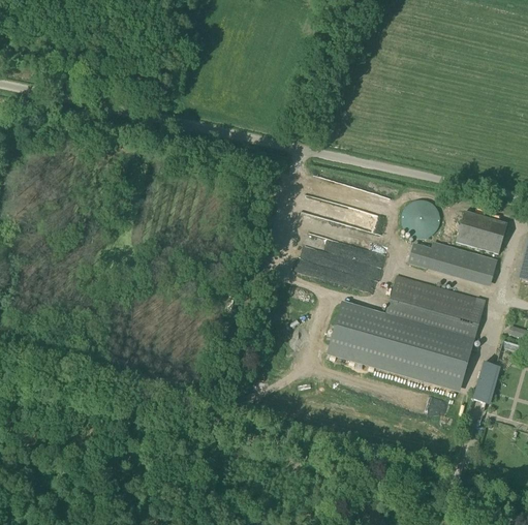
[(308,196),(304,213),(381,228),(384,212),(308,196)]
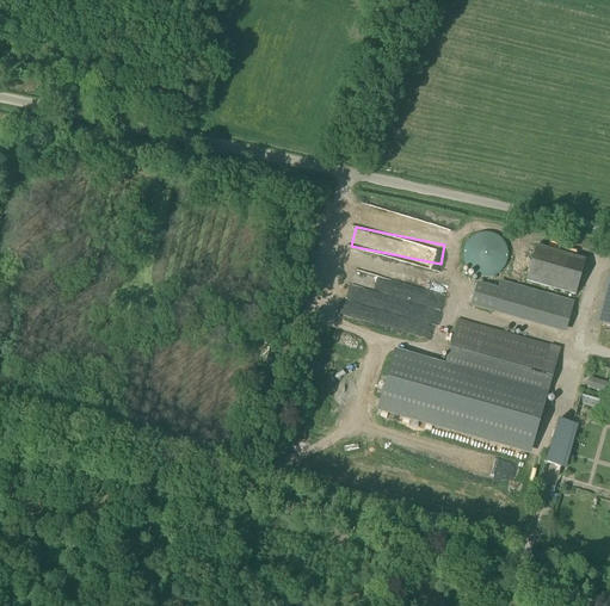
[(507,255),(507,249),(506,246),(504,242),(501,239),(498,236),(494,234),(491,233),(485,232),(480,233),(476,234),(472,236),(469,239),(466,242),(464,246),(462,249),(462,255),(462,260),(464,264),(466,267),(469,271),(470,273),(475,276),(480,277),(484,278),(488,278),(492,277),(497,274),(500,272),(503,269),(506,264),(507,260),(507,255)]
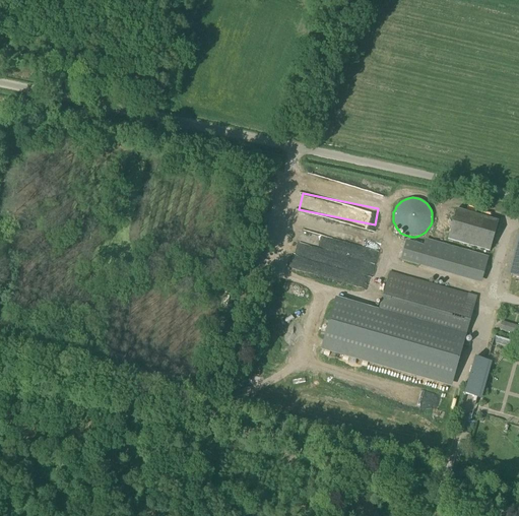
[(449,236),(491,248),(499,218),(457,206),(449,236)]
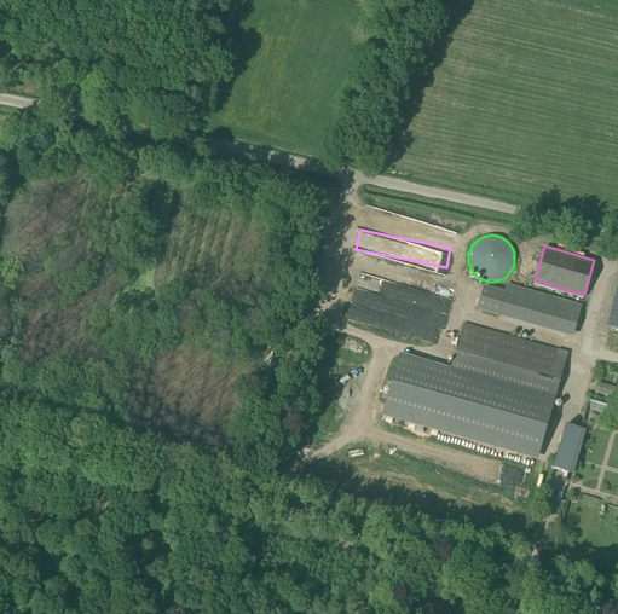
[(411,301),(416,285),(367,271),(362,287),(411,301)]
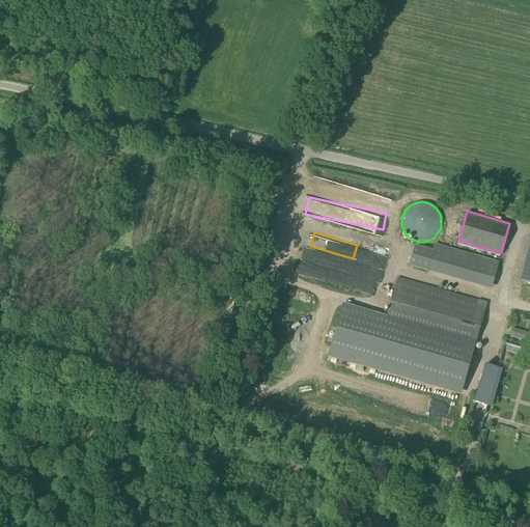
[(412,257),(494,280),(499,259),(436,242),(434,249),(416,244),(412,257)]
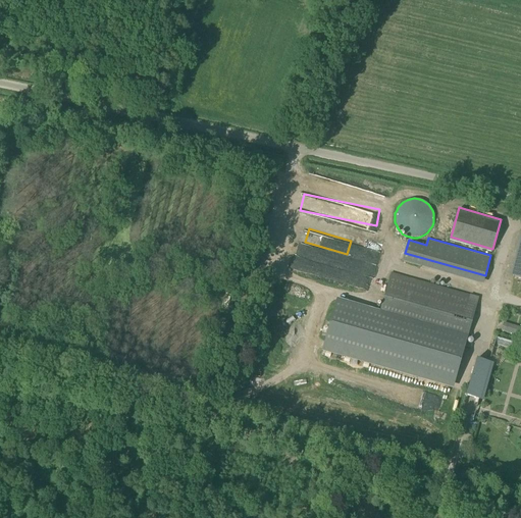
[(511,272),(520,274),(520,260),(515,258),(511,272)]
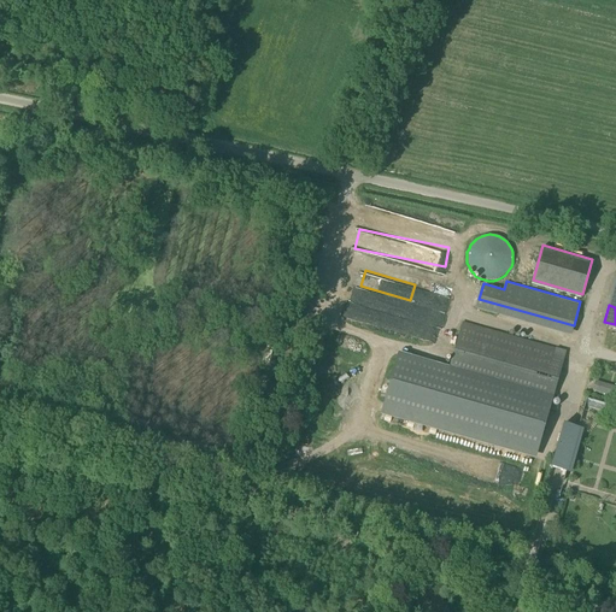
[(446,377),(550,406),(567,348),(463,319),(446,377)]
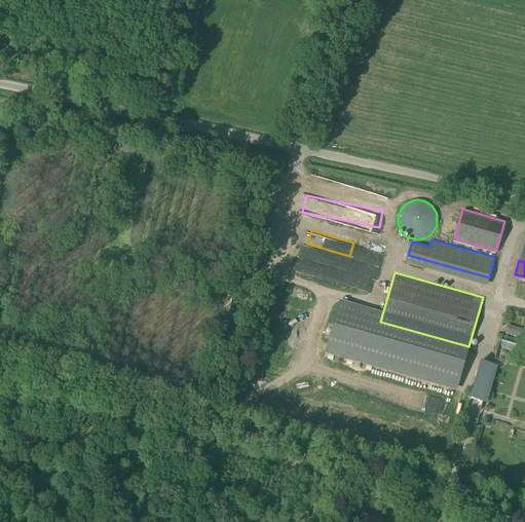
[(469,346),(380,322),(337,309),(329,339),(460,377),(469,346)]
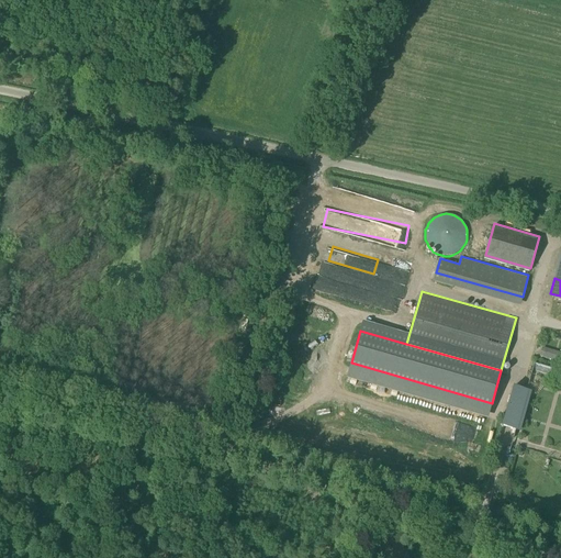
[(560,352),(542,345),(539,355),(559,360),(560,356),(560,352)]
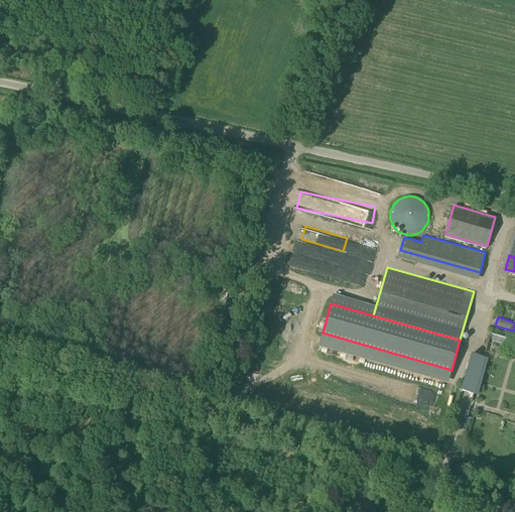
[(506,342),(508,336),(491,331),(489,337),(506,342)]
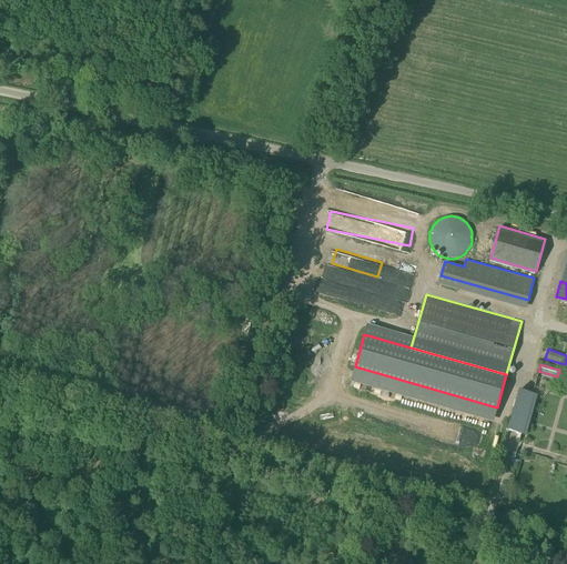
[(554,398),(558,383),(546,379),(542,393),(554,398)]
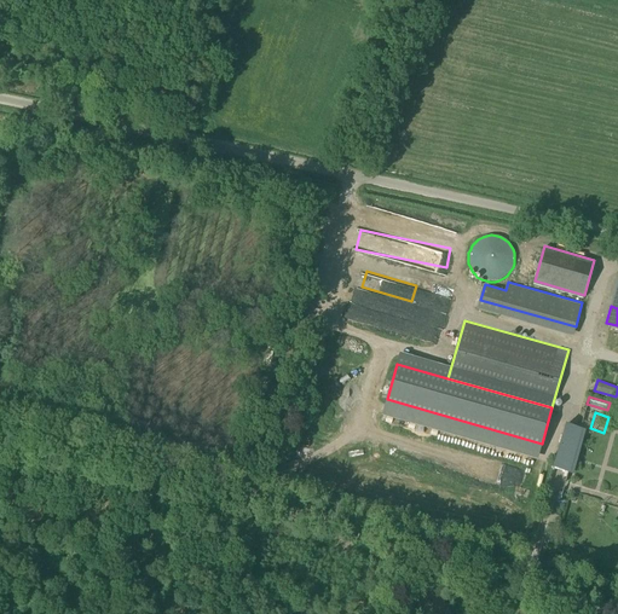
[(566,423),(554,465),(569,469),(581,427),(566,423)]
